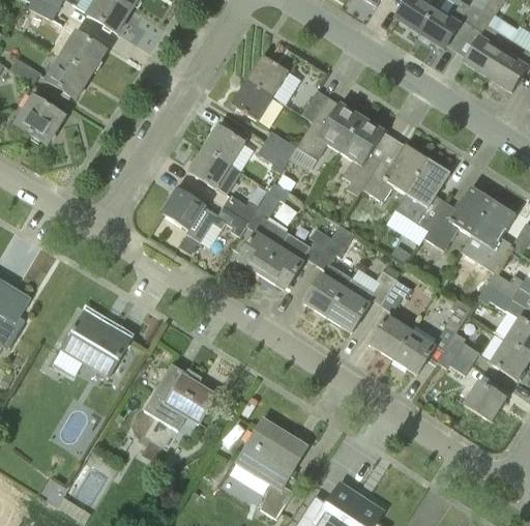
[(53,20),(58,9),(40,0),(31,0),(30,2),(27,7),(53,20)]
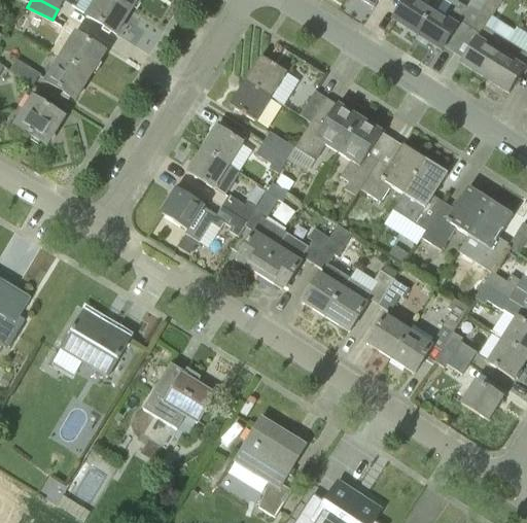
[(58,9),(63,0),(40,0),(58,9)]
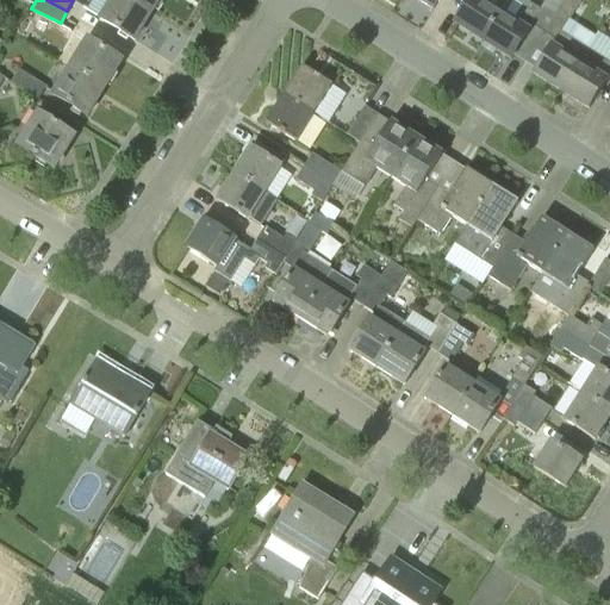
[(135,35),(150,10),(135,0),(111,0),(103,14),(101,13),(100,14),(135,37),(135,35)]
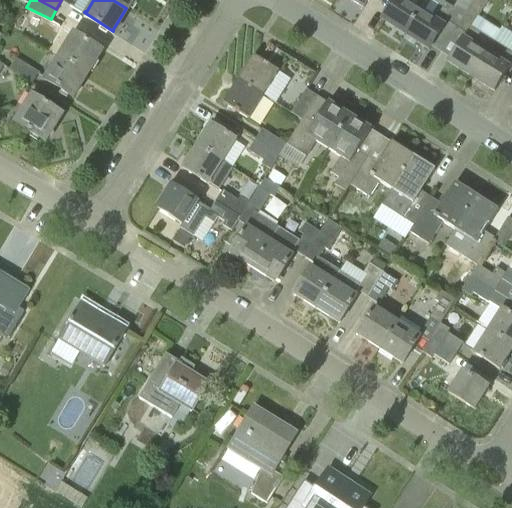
[(113,0),(126,8),(131,0),(113,0)]
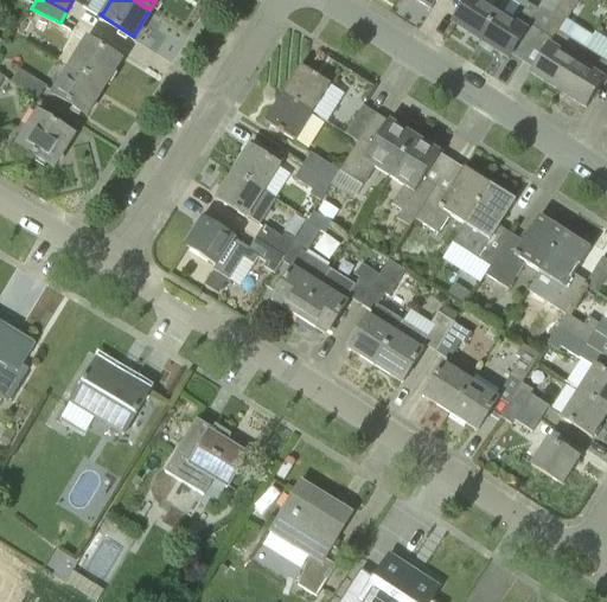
[(465,0),(452,20),(481,39),(499,10),(505,0),(465,0)]
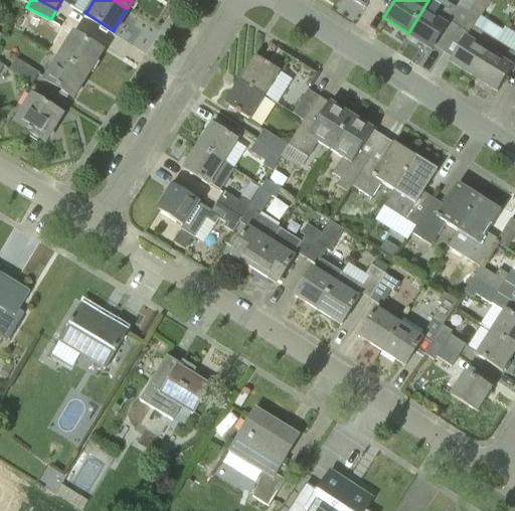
[(459,26),(474,0),(459,0),(456,5),(448,0),(428,0),(423,8),(408,33),(431,47),(448,19),(459,26)]
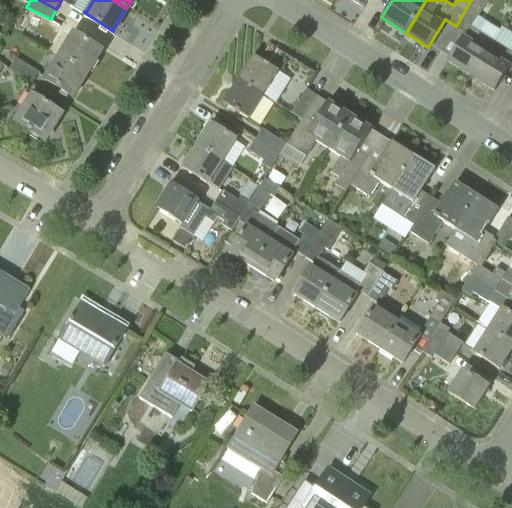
[(471,0),(456,26),(466,32),(464,35),(462,34),(447,59),(471,74),(493,38),(471,25),(487,0),(471,0)]
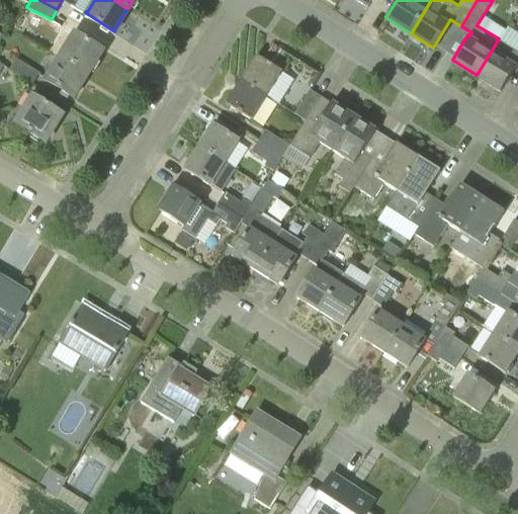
[(103,50),(103,49),(72,29),(57,54),(87,73),(102,49),(103,50)]
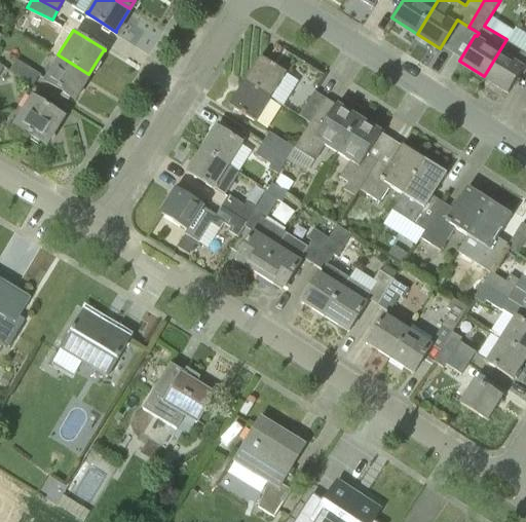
[(525,63),(525,50),(506,39),(484,76),(508,91),(525,63)]
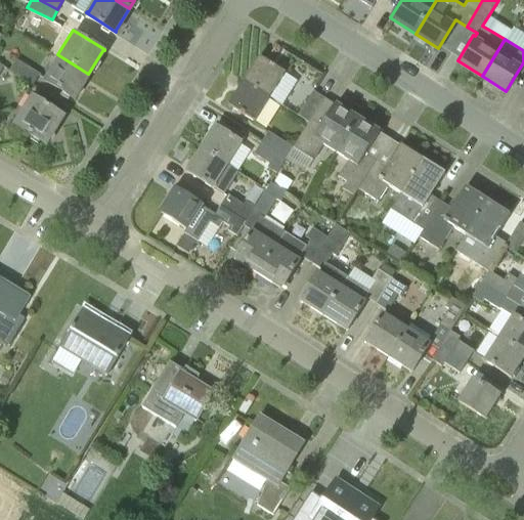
[(75,96),(76,95),(75,95),(88,74),(57,54),(43,77),(75,96)]
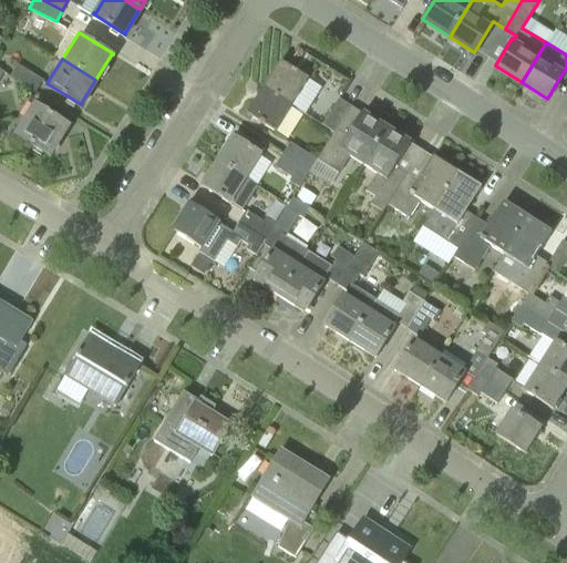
[(292,103),(308,78),(309,77),(281,59),(264,85),(292,103)]
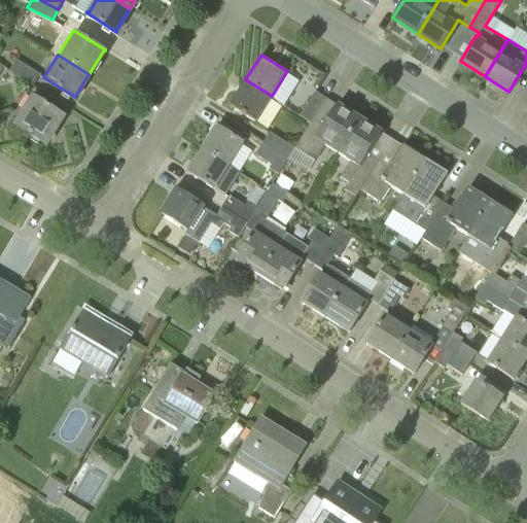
[(32,83),(39,72),(15,57),(8,68),(32,83)]
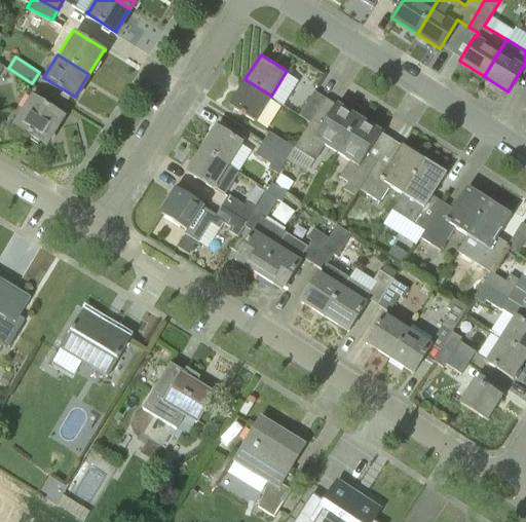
[(256,119),(271,96),(245,79),(229,103),(256,119)]
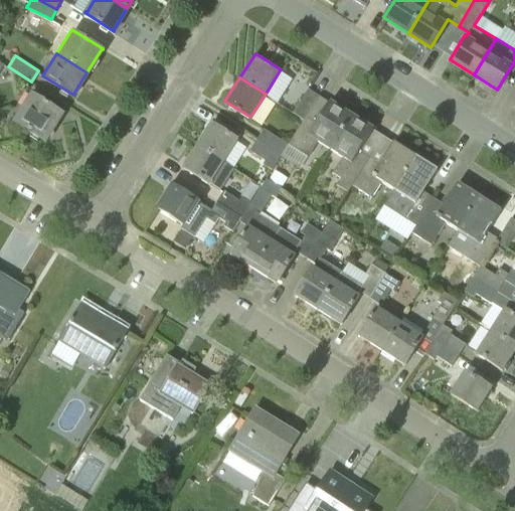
[(306,116),(319,94),(308,88),(296,106),(286,100),(284,104),(293,110),(292,112),(304,119),(306,116)]
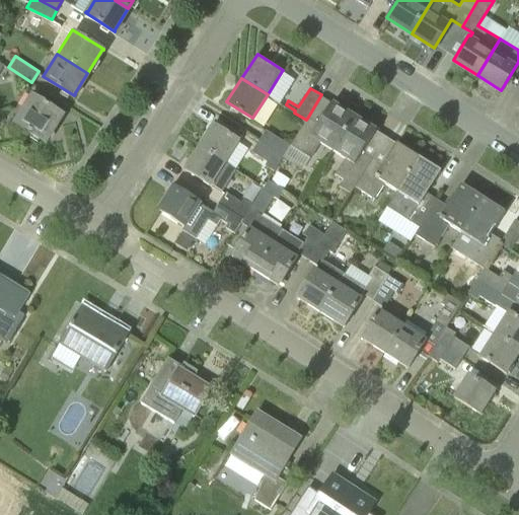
[(45,102),(31,95),(15,122),(46,140),(62,113),(49,105),(50,104),(46,102),(45,102)]
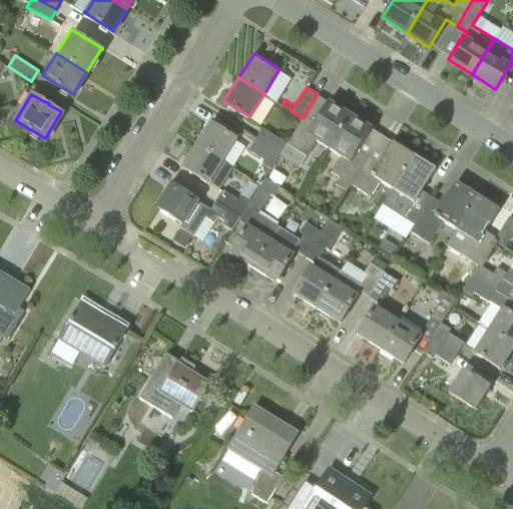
[(329,147),(350,114),(329,101),(330,99),(329,99),(315,121),(305,115),(303,118),(287,141),(287,142),(307,154),(317,139),(329,147)]
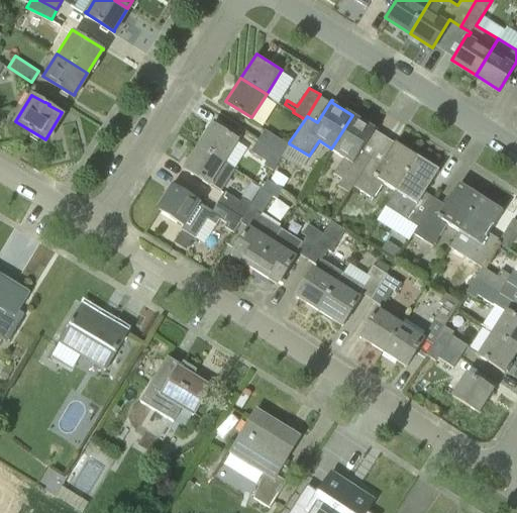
[(373,128),(352,115),(331,148),(343,157),(333,172),(342,177),(338,184),(349,191),(353,184),(372,156),(360,149),(375,128),(374,127),(373,128)]
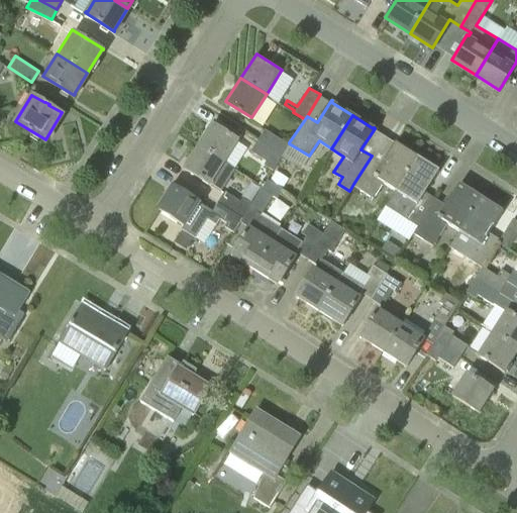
[(234,168),(225,161),(239,139),(212,122),(198,144),(234,168)]
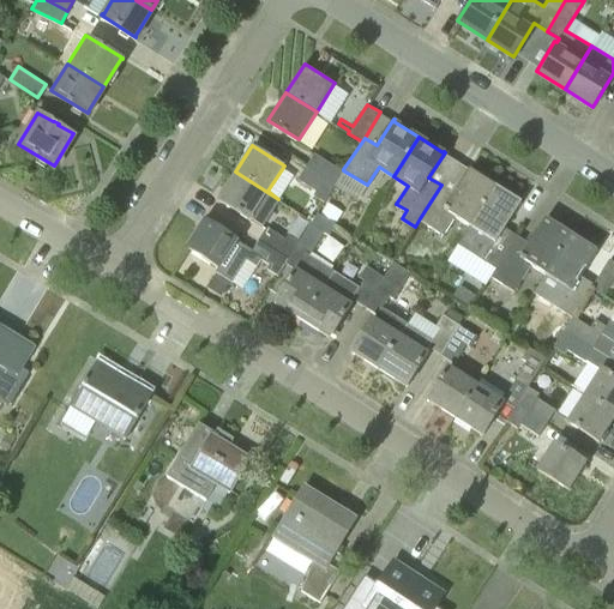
[(335,184),(343,170),(343,169),(314,151),(306,164),(335,184)]
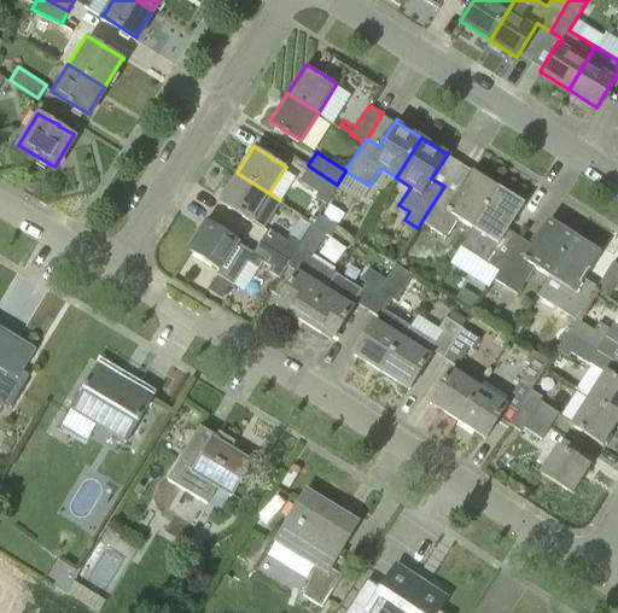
[(326,202),(337,185),(308,165),(299,179),(319,191),(315,194),(326,202)]
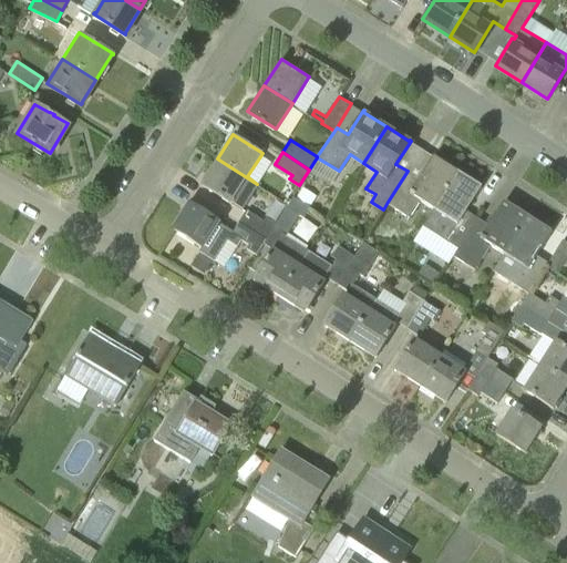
[(434,207),(457,171),(434,156),(435,155),(433,154),(419,177),(408,171),(388,202),(409,216),(420,198),(434,207)]
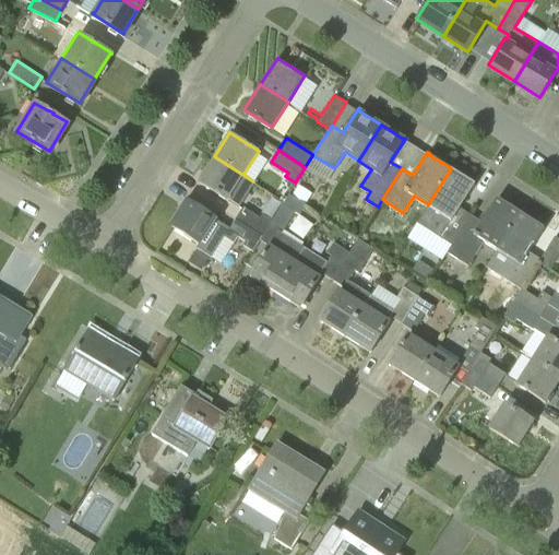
[(238,205),(253,181),(214,156),(199,180),(238,205)]
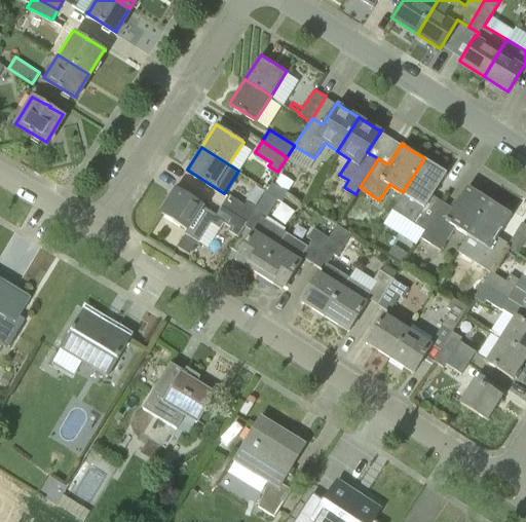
[(445,172),(424,158),(403,192),(414,199),(401,223),(420,235),(443,199),(433,193),(447,172),(446,171),(445,172)]
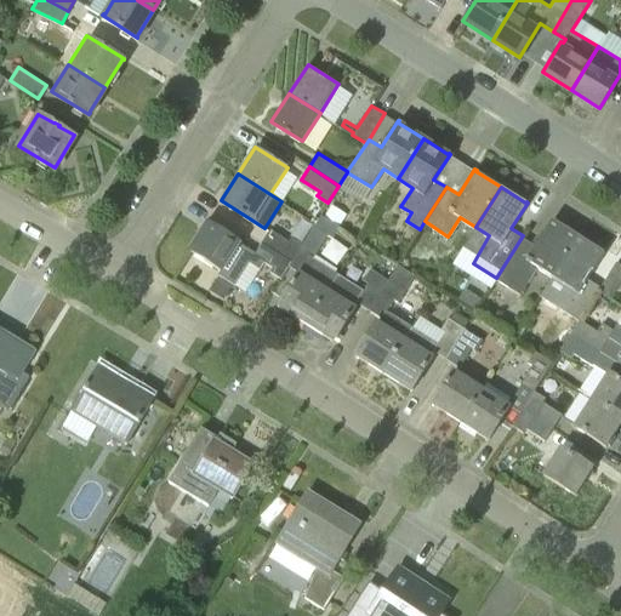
[(340,223),(347,211),(332,201),(325,215),(340,223)]
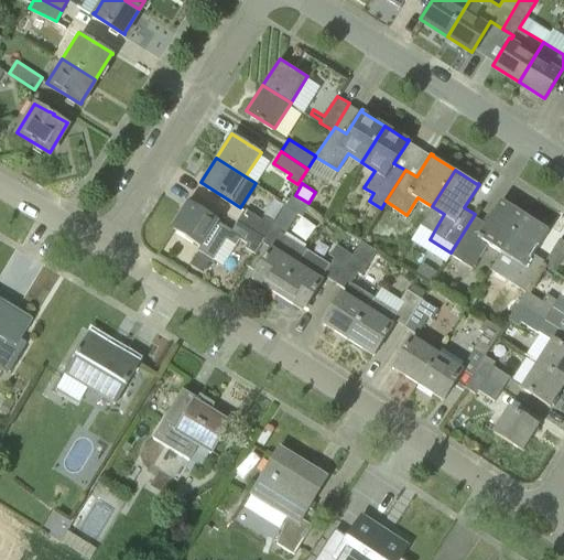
[(301,215),(307,204),(291,194),(274,221),(274,222),(285,229),(296,212),(301,215)]
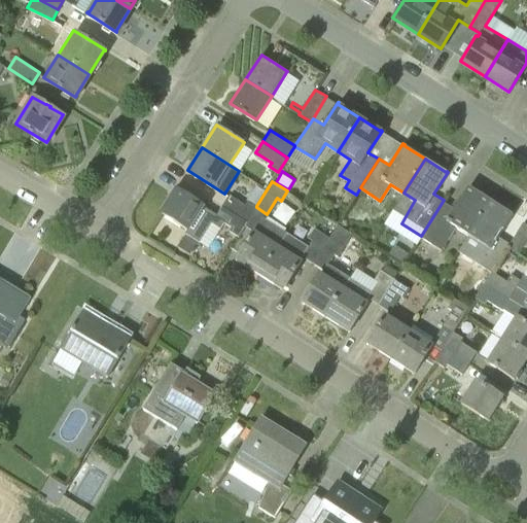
[(458,250),(490,200),(468,186),(469,185),(468,184),(455,206),(444,200),(421,236),(442,248),(456,225),(468,234),(458,249),(458,250)]
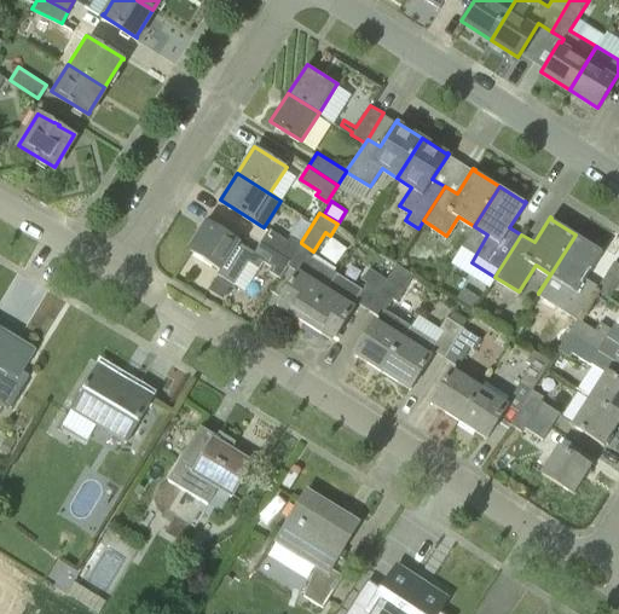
[(258,266),(262,259),(252,253),(254,250),(207,220),(190,248),(221,268),(218,273),(232,282),(247,260),(258,266)]
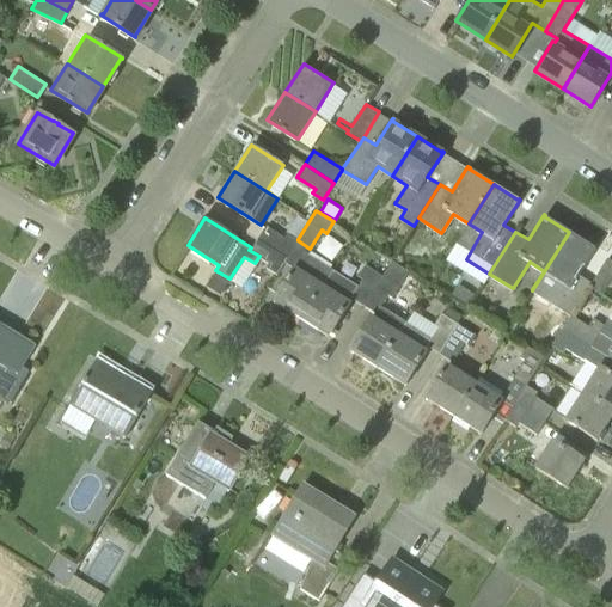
[(285,235),(265,224),(257,237),(287,257),(298,240),(298,239),(287,232),(285,235)]
